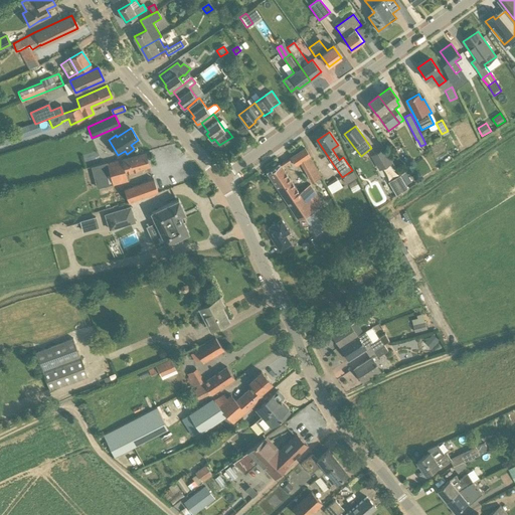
[(305,148),(291,157),(297,166),(304,162),(314,181),(321,178),(305,148)]
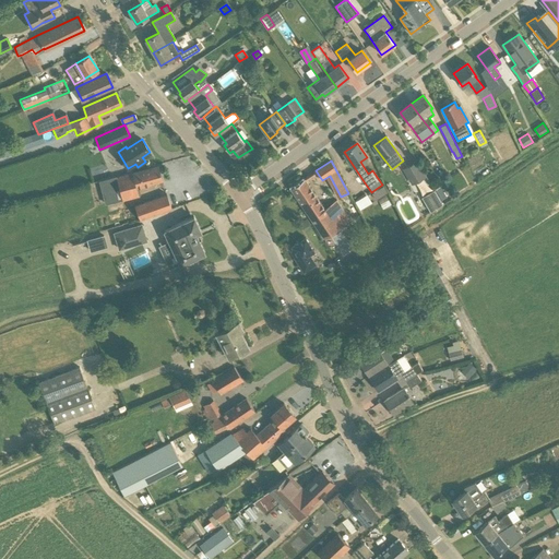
[(416,162),(403,169),(412,183),(425,176),(416,162)]
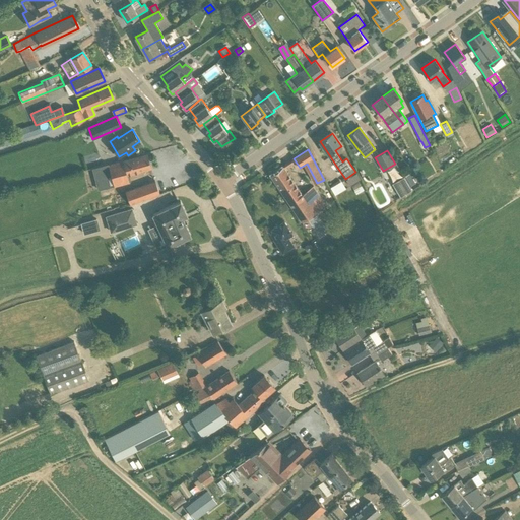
[(146,154),(109,166),(115,187),(130,182),(127,175),(150,168),(146,154)]
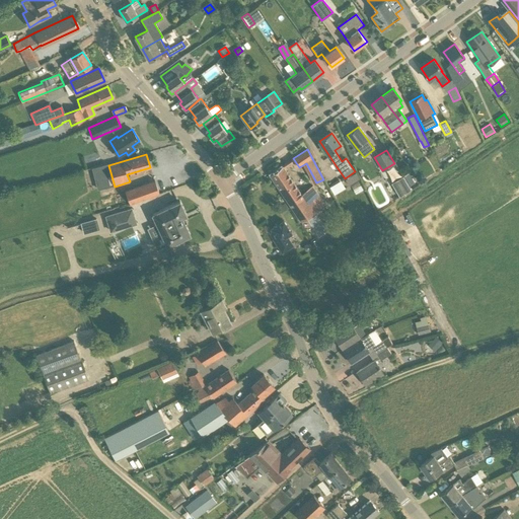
[(325,204),(312,186),(301,194),(282,166),(270,174),(301,221),(325,204)]
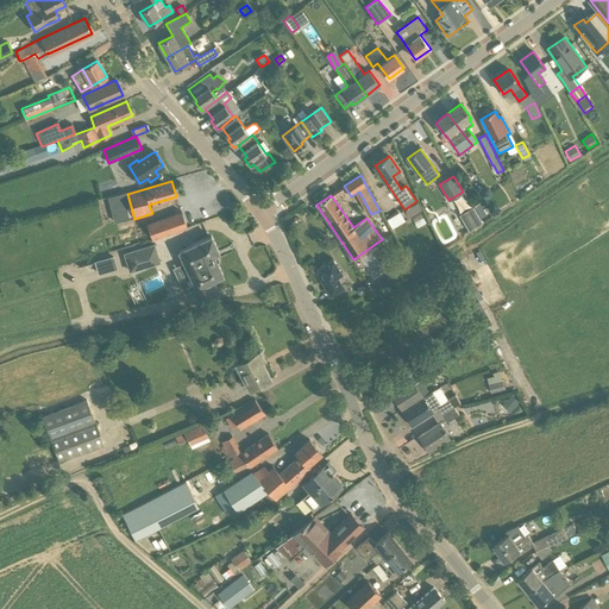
[(418,205),(406,212),(409,218),(421,211),(418,205)]
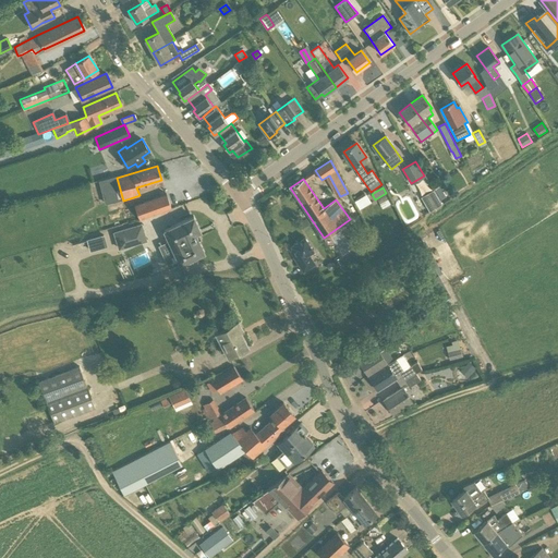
[(428,211),(441,204),(433,190),(421,197),(428,211)]
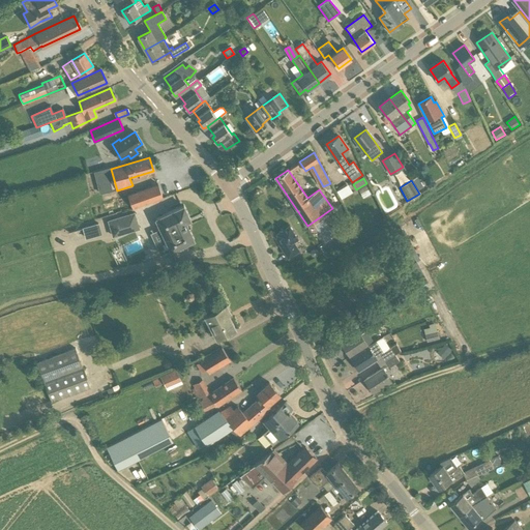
[(357,188),(362,198),(372,193),(366,183),(357,188)]
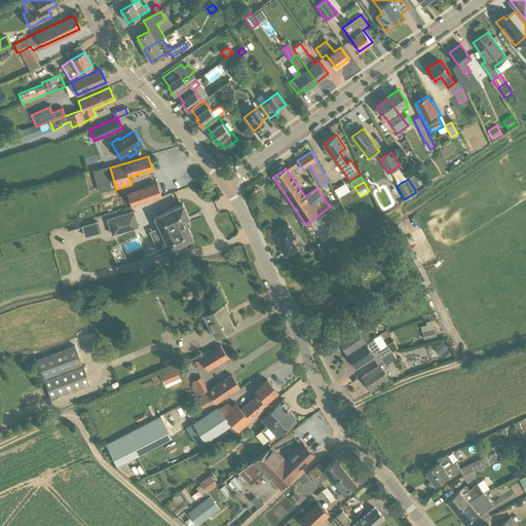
[(157,183),(127,193),(132,207),(161,196),(161,195),(158,186),(157,183)]
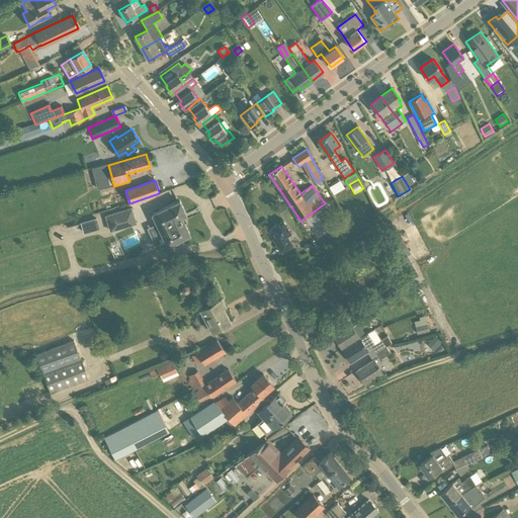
[(334,194),(345,188),(340,180),(330,186),(334,194)]
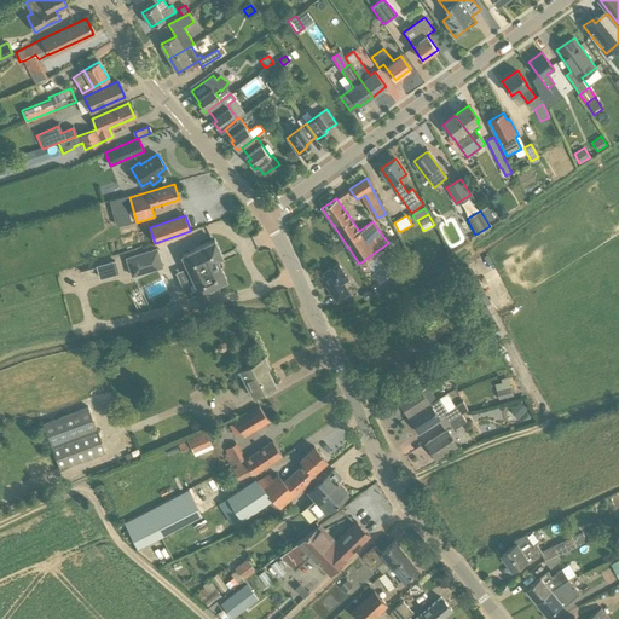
[(214,241),(183,255),(181,255),(183,256),(187,267),(184,270),(190,282),(194,281),(200,291),(198,291),(200,293),(201,293),(204,290),(206,294),(215,289),(214,285),(225,281),(226,281),(226,279),(219,264),(218,264),(215,260),(217,259),(221,256),(223,256),(223,255),(221,255),(215,241),(215,239),(214,241)]
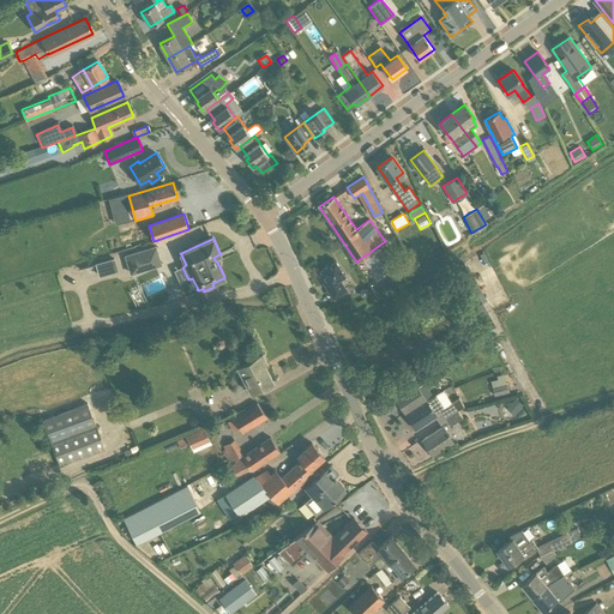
[(337,240),(327,246),(332,253),(342,246),(337,240)]
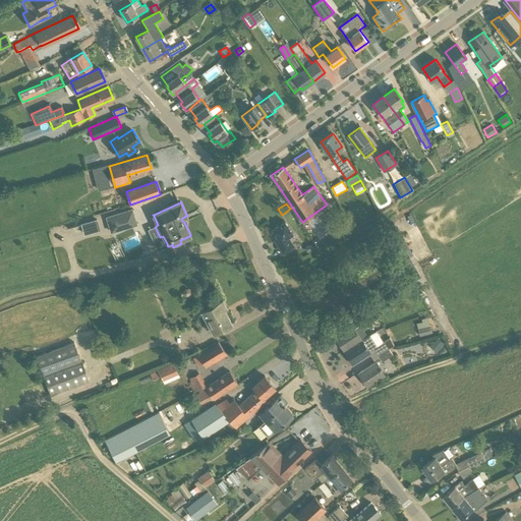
[(107,217),(107,218),(111,231),(111,232),(112,232),(135,225),(136,224),(132,211),(132,210),(131,210),(108,217),(107,217)]
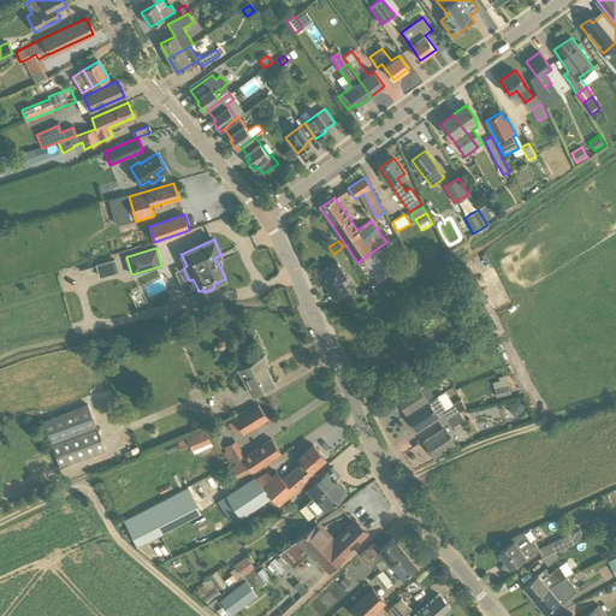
[(83,282),(119,271),(116,259),(80,268),(83,282)]
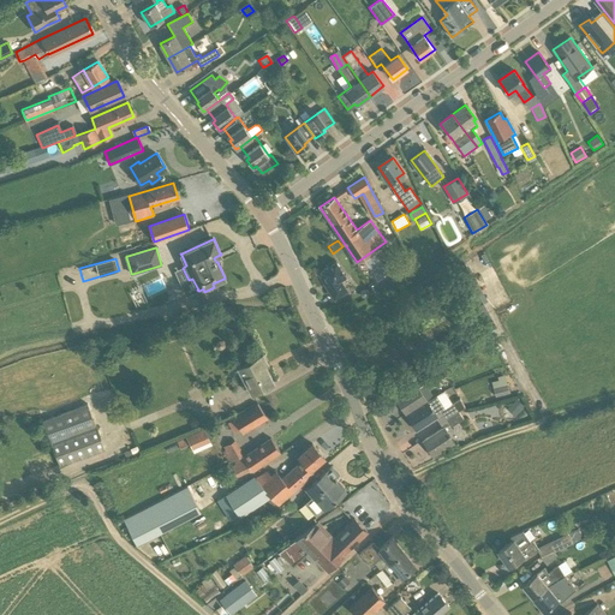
[(347,291),(340,280),(346,276),(335,261),(321,272),(327,281),(323,284),(334,300),(347,291)]
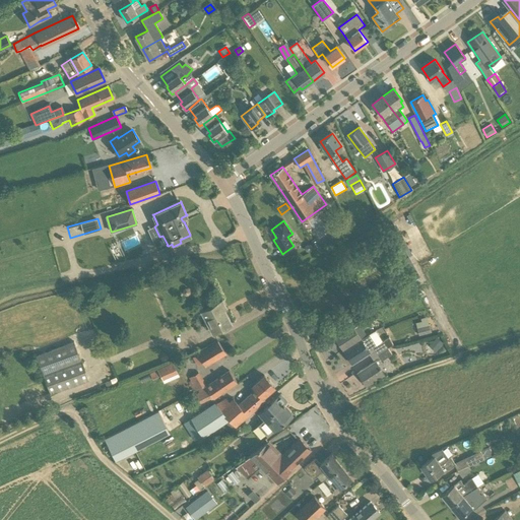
[(412,288),(404,293),(407,298),(415,295),(412,288)]
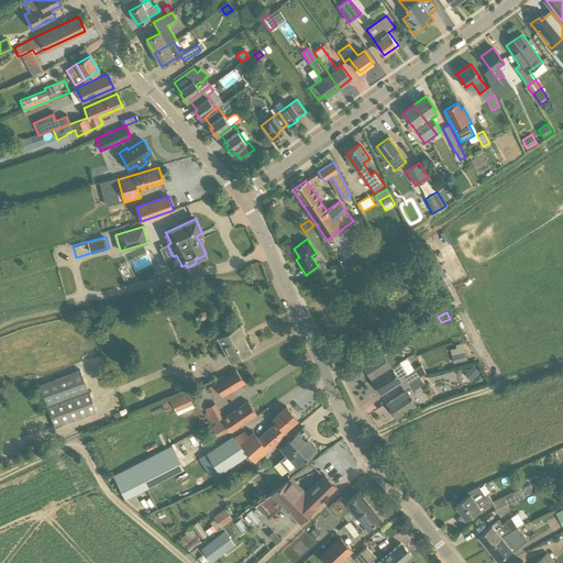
[(229,362),(240,355),(250,350),(242,334),(244,333),(241,326),(217,338),(229,362)]
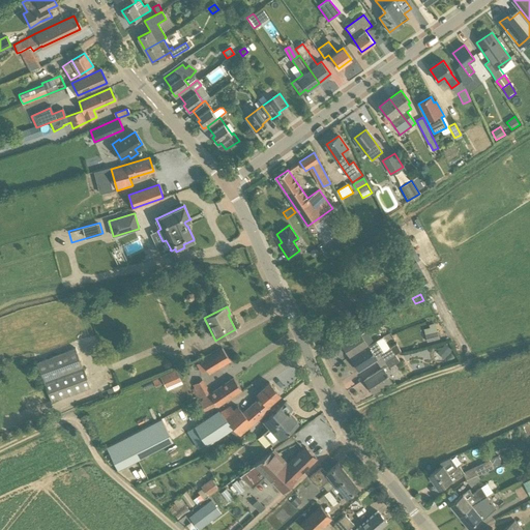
[(360,324),(364,331),(365,330),(366,331),(388,319),(384,312),(360,324)]
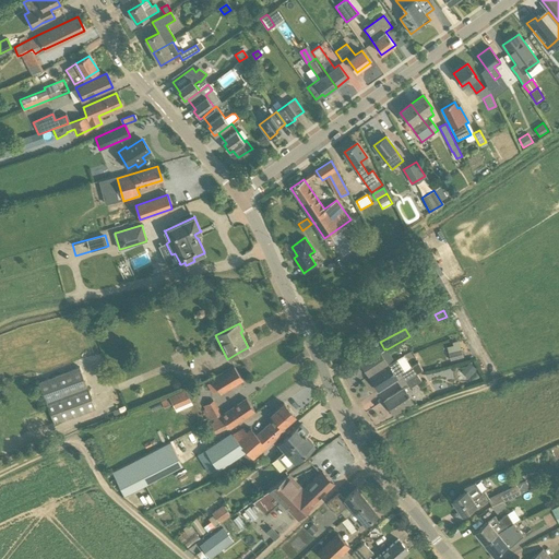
[(393,360),(387,349),(385,348),(384,349),(380,353),(378,349),(359,361),(369,377),(393,360)]
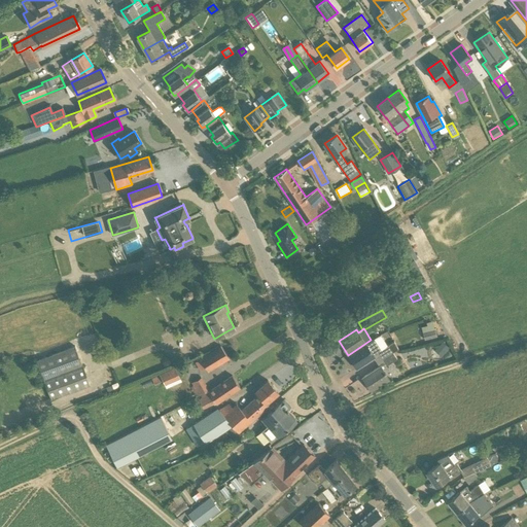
[(434,330),(423,332),(425,341),(436,338),(434,330)]
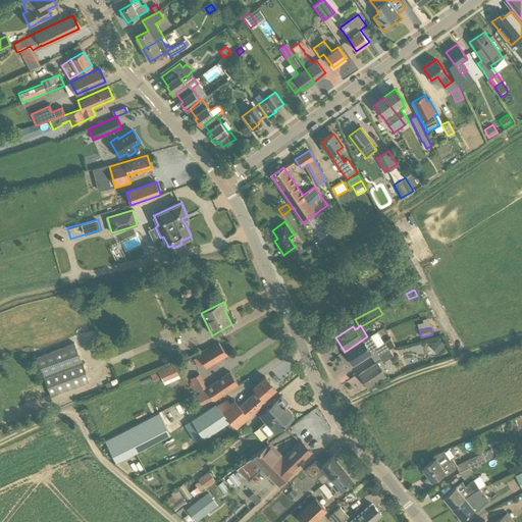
[(378,355),(388,349),(395,345),(389,338),(383,342),(376,331),(369,335),(367,336),(345,352),(354,365),(371,354),(370,352),(374,349),(378,355)]
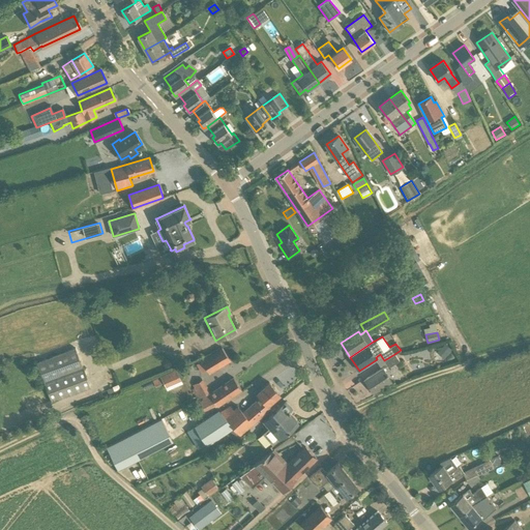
[(451,350),(445,344),(439,351),(445,356),(451,350)]
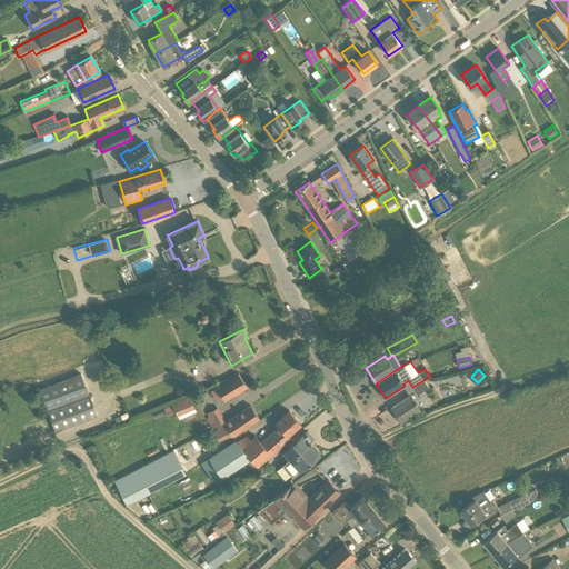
[(239,373),(217,387),(217,388),(210,392),(216,401),(222,397),(225,401),(247,387),(239,373)]
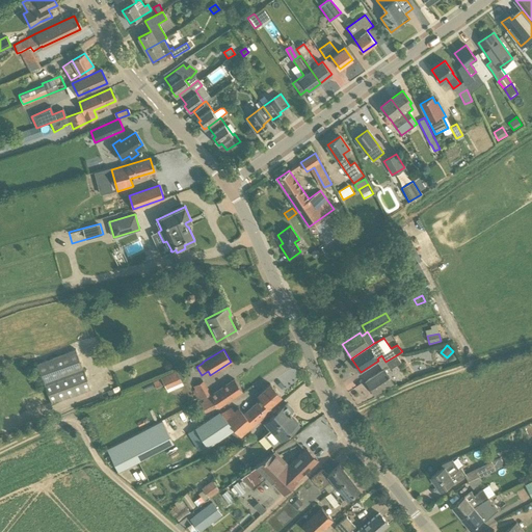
[(75,350),(36,365),(51,405),(89,391),(75,350)]
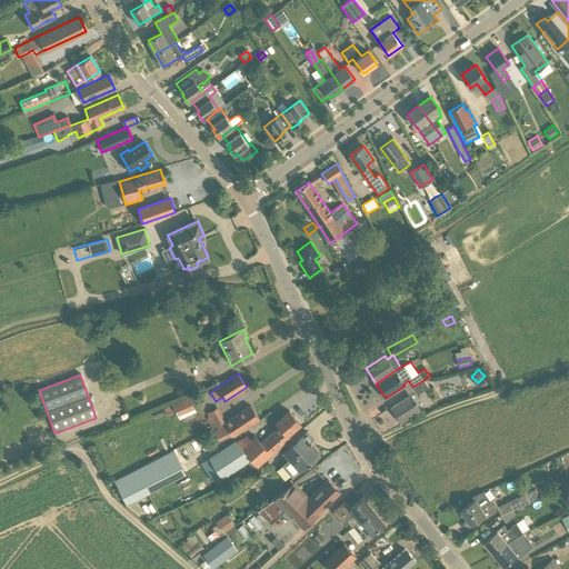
[(423,380),(412,387),(417,395),(428,388),(423,380)]
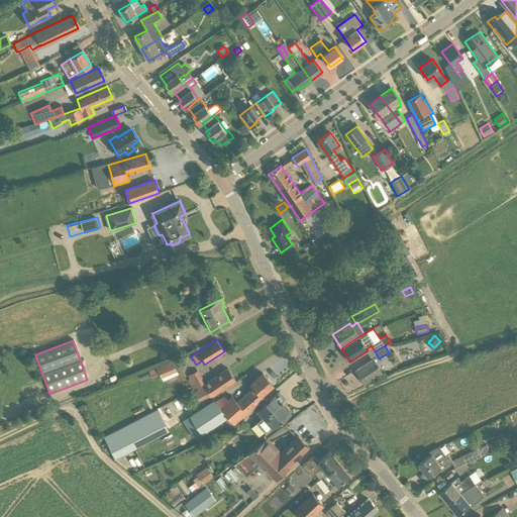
[(157,366),(164,380),(179,373),(173,358),(157,366)]
